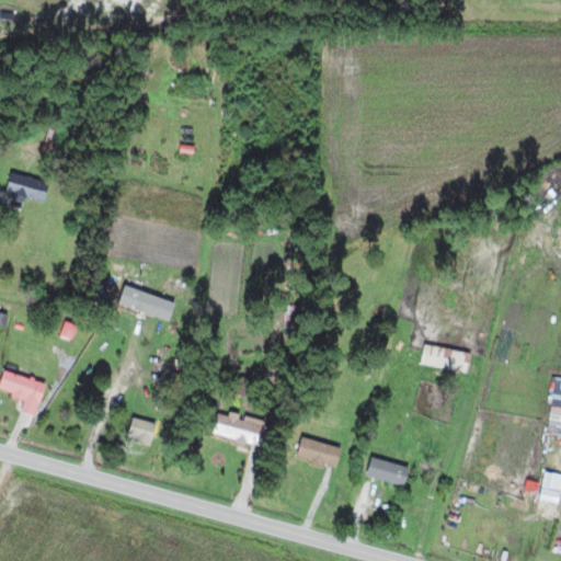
[(44,205),(50,184),(12,172),(6,192),(15,194),(14,195),(44,205)]
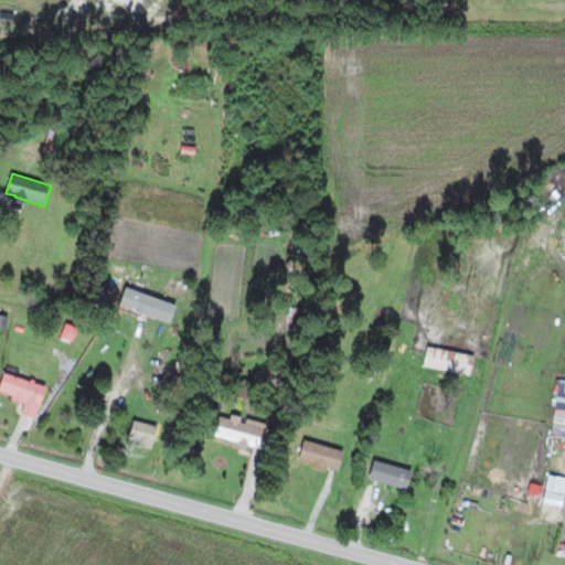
[(73,342),(78,328),(65,323),(61,338),(73,342)]
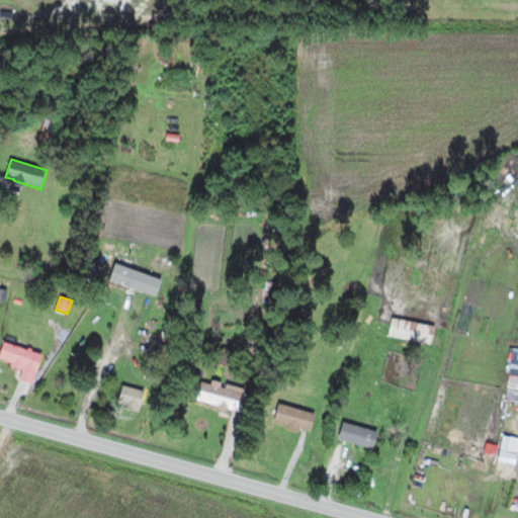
[(389,336),(433,343),(436,325),(392,317),(389,336)]
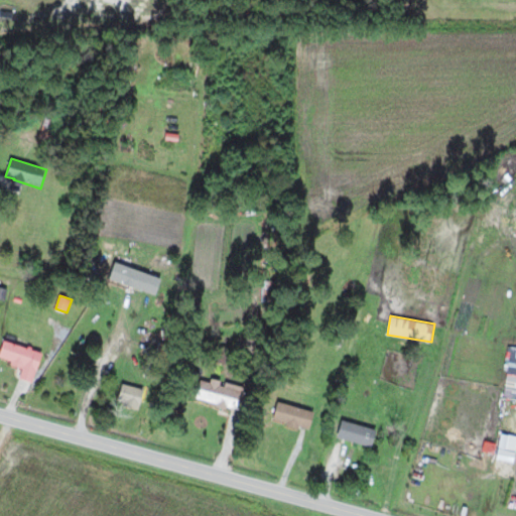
[(0,351),(0,358),(23,365),(20,378),(34,381),(42,350),(3,341),(0,351)]
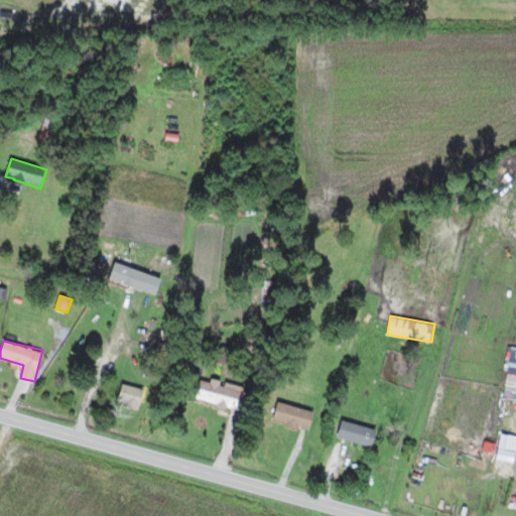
[(247,387),(211,378),(210,382),(200,379),(195,398),(241,410),(247,387)]
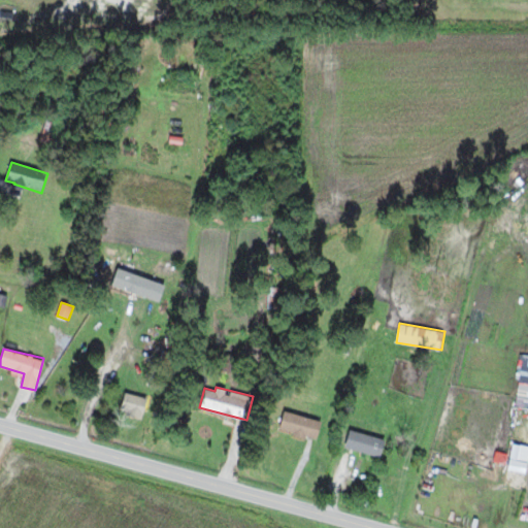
[(120,409),(142,417),(147,398),(126,391),(120,409)]
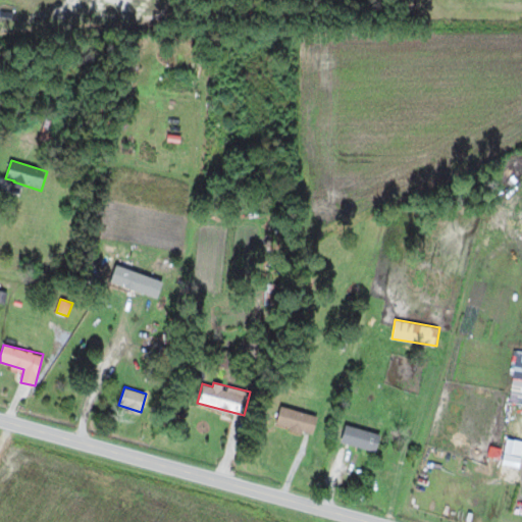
[(276,423),(313,434),(318,416),(281,405),(276,423)]
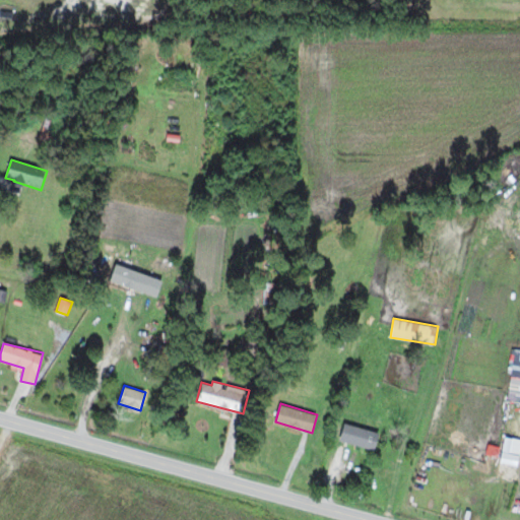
[(340,440),(375,450),(380,433),(345,423),(340,440)]
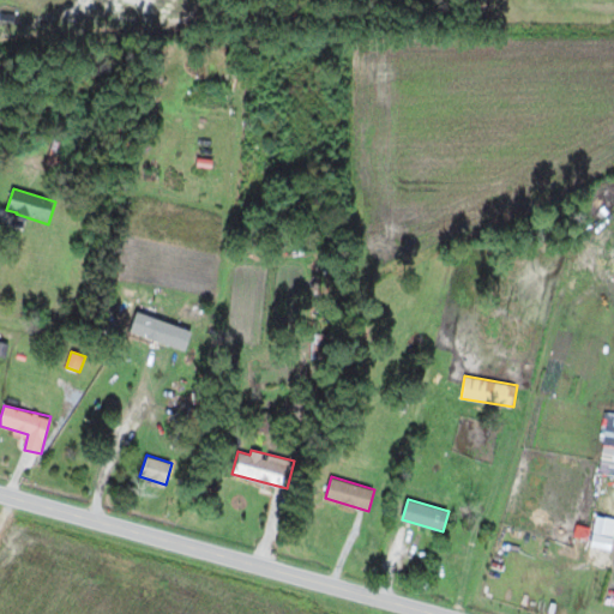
[(613,533),(613,518),(596,515),(591,534),(613,539),(613,533)]
